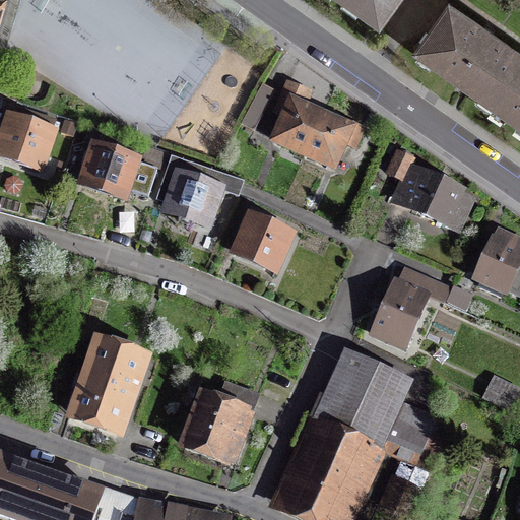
[(393,0),(351,0),(380,19),(393,0)]
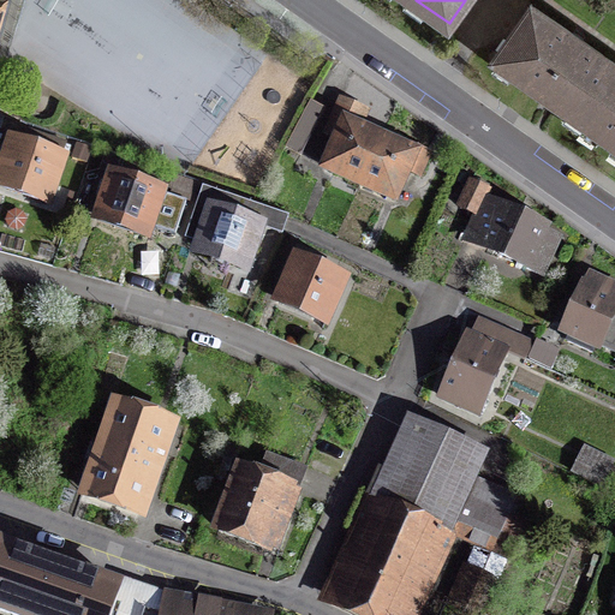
[(496,59),(584,121),(614,76),(614,61),(535,5),(496,59)]
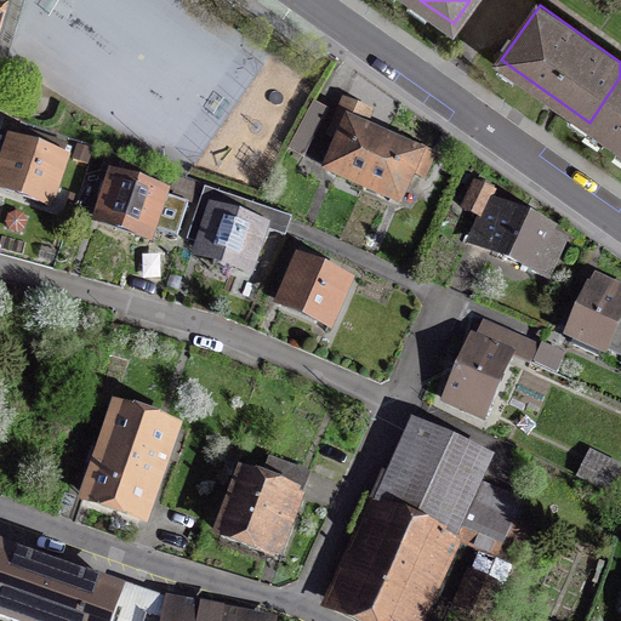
[(620,77),(590,123),(620,144),(620,77)]
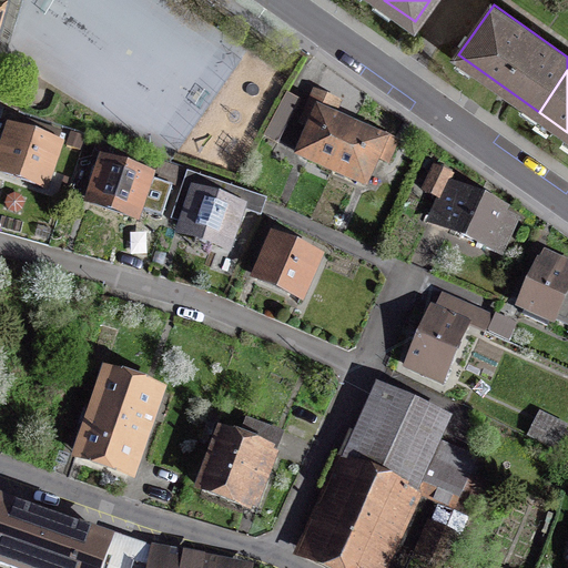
[(264,137),(279,143),(298,100),(285,93),(264,137)]
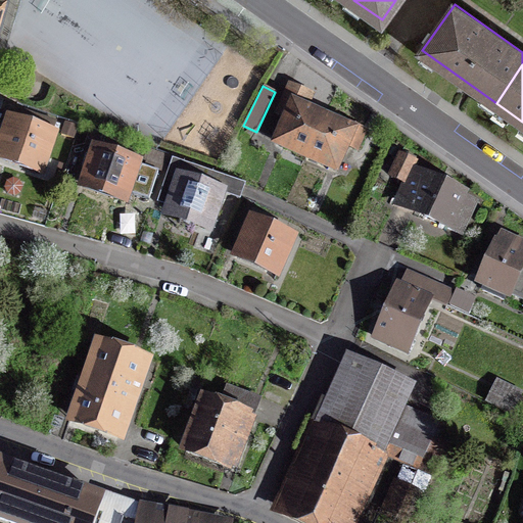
[(269,138),(306,154),(325,113),(286,96),(269,138)]
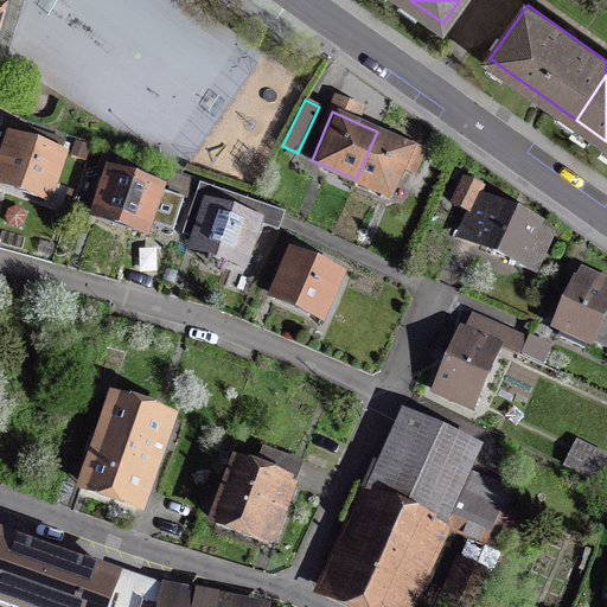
[(65,142),(19,127),(14,141),(12,141),(0,177),(0,180),(48,197),(62,158),(59,157),(65,142)]
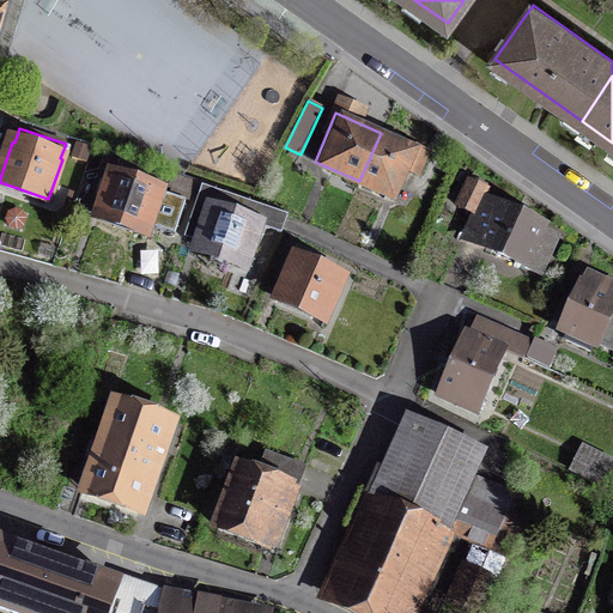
[(419,150),(381,133),(359,181),(398,198),(419,150)]
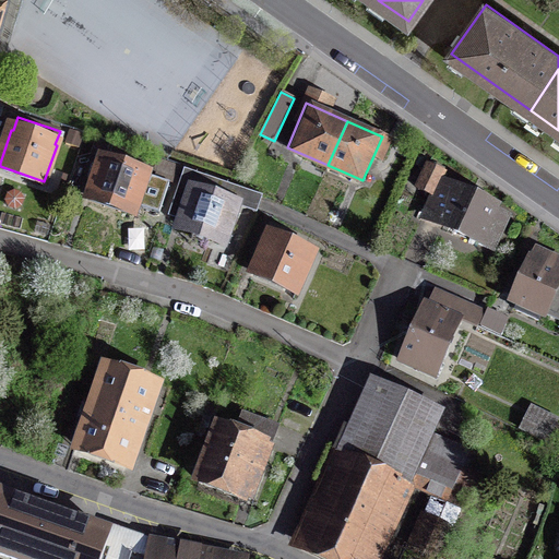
[(151,165),(94,147),(79,195),(135,213),(151,165)]
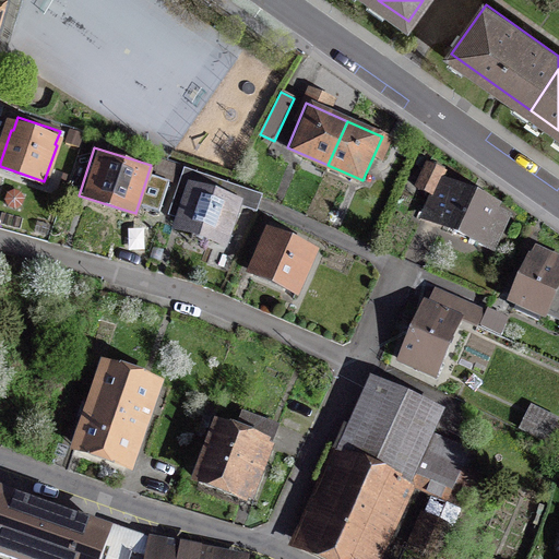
[(428,165),(418,188),(432,194),(442,171),(428,165)]
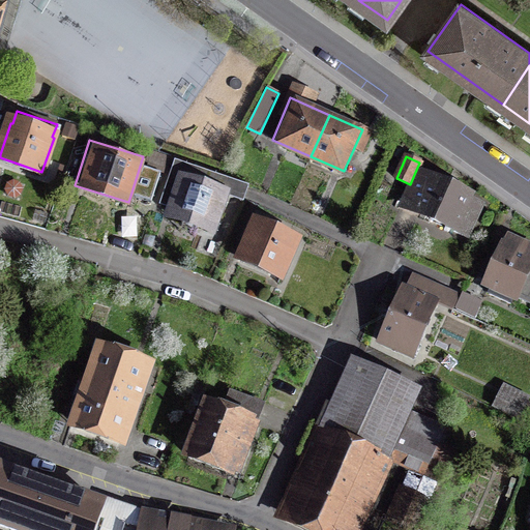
[(228,186),(176,169),(160,212),(212,230),(228,186)]
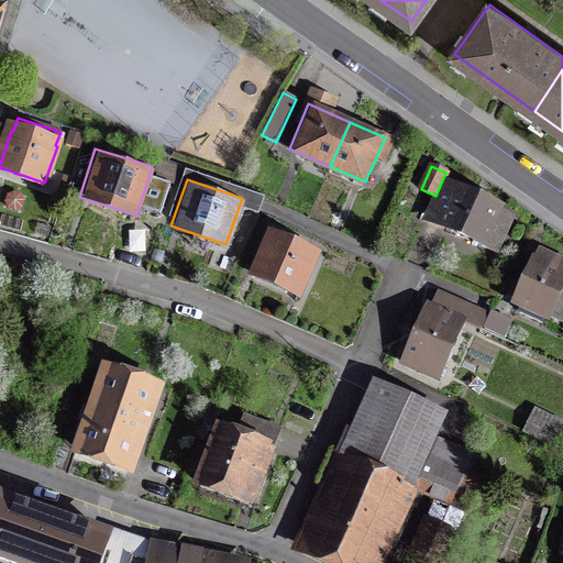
[(514,220),(446,187),(431,219),(497,252),(514,220)]
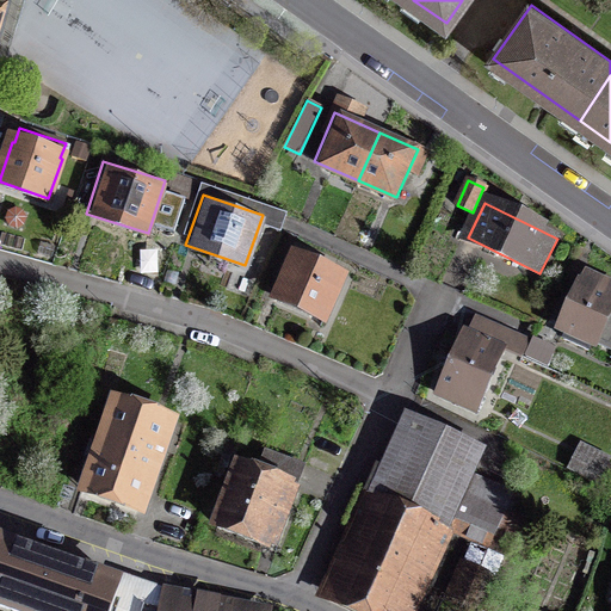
[(349,267),(290,241),(266,294),(326,320),(349,267)]
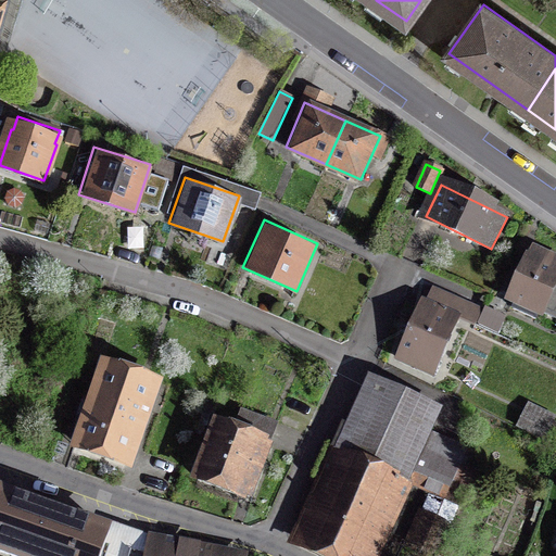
[(555,282),(555,254),(527,242),(504,295),(544,312),(555,282)]
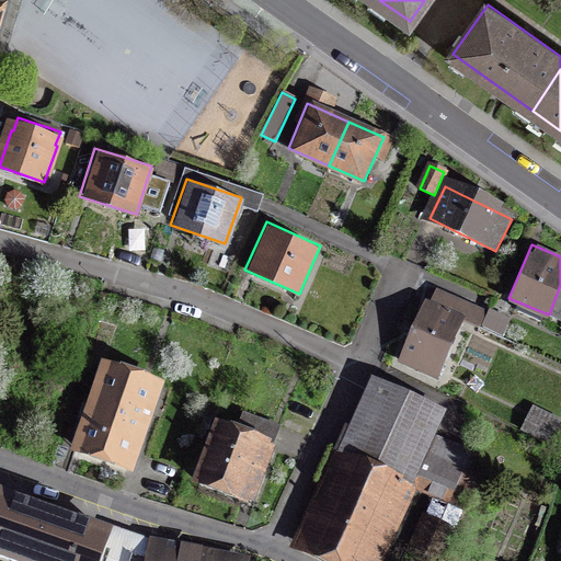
[(465,315),(424,298),(396,363),(436,380),(465,315)]
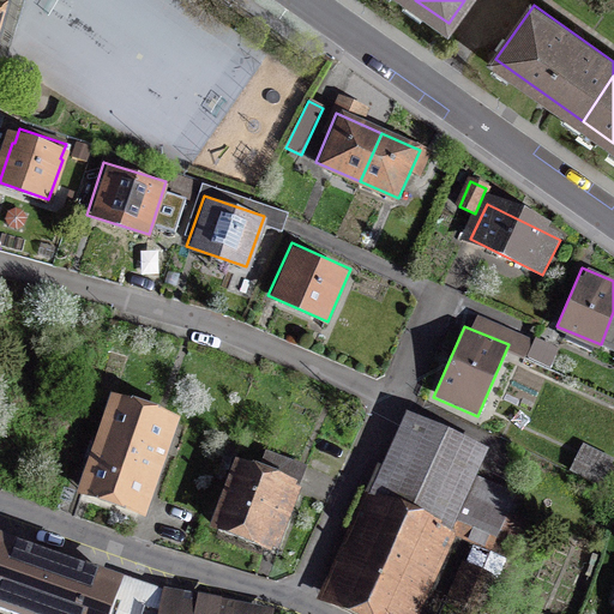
[(178,414),(109,391),(77,489),(145,512),(178,414)]
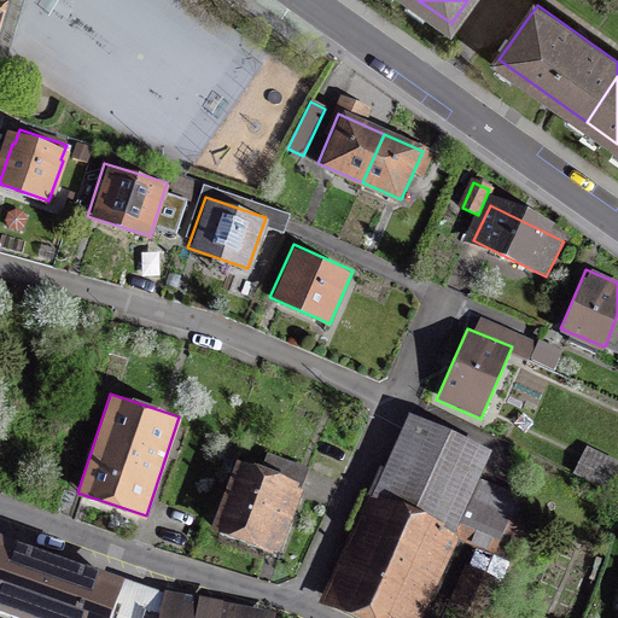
[(331,598),(373,617),(408,617),(485,456),(414,423),(331,598)]
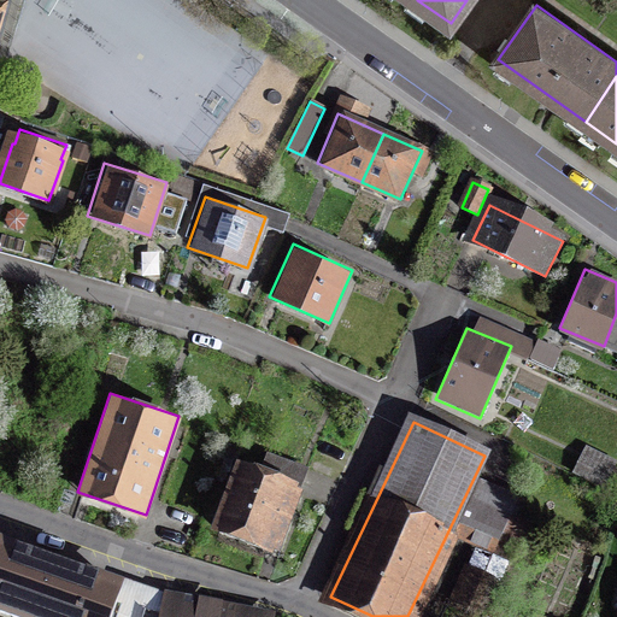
[(612,464),(587,452),(577,471),(604,483),(612,464)]
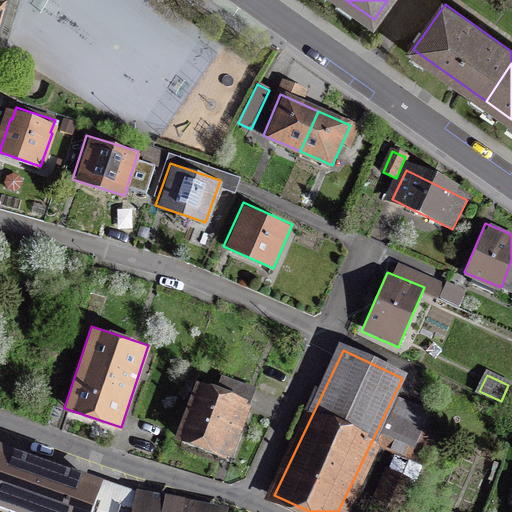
[(251,399),(195,379),(173,438),(230,458),(251,399)]
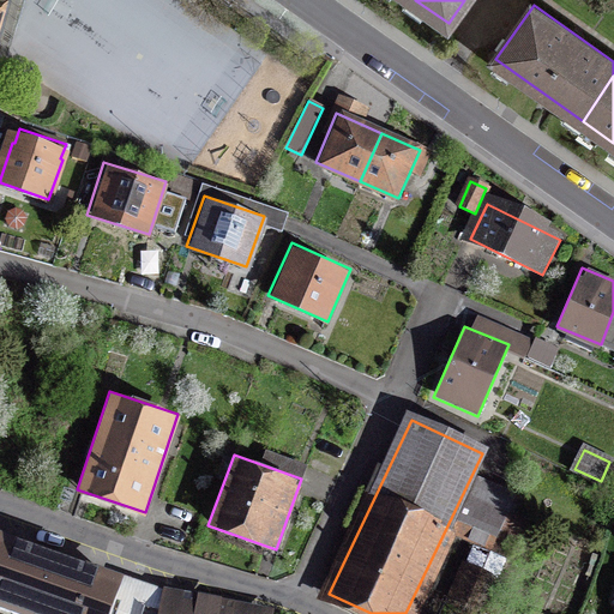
[(108,613),(119,588),(0,543),(0,607),(19,613),(108,613)]
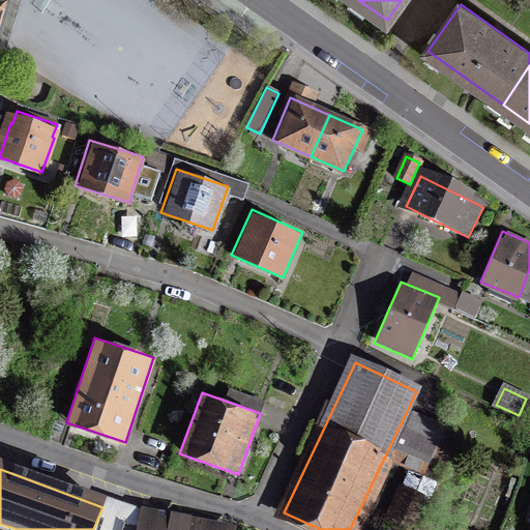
[(430,529),(440,506),(403,491),(392,517),(423,529),(430,529)]
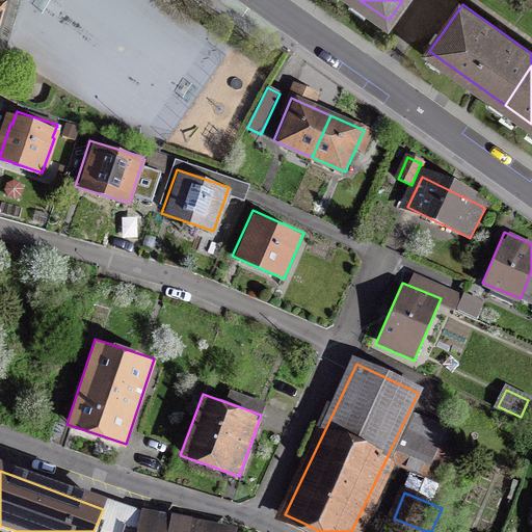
[(211,531),(150,520),(105,505),(103,509),(94,531),(211,531)]
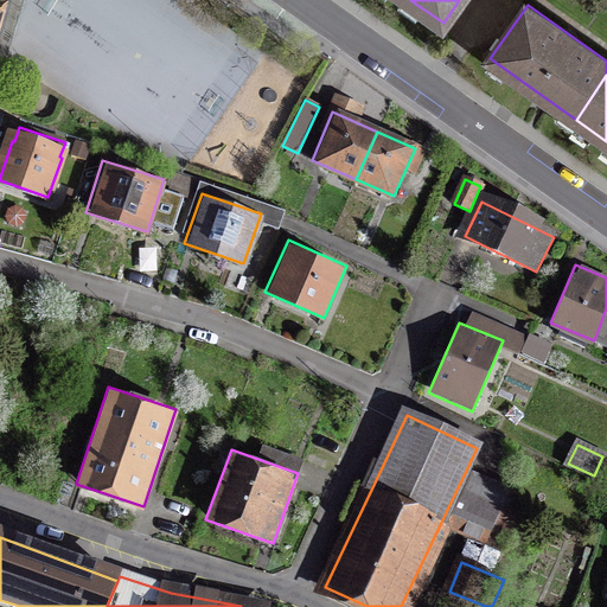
[(550,606),(516,596),(512,606),(550,606)]
